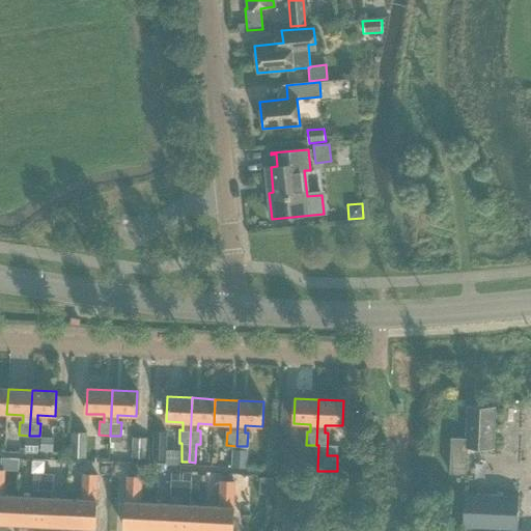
[(468,447),(493,448),(494,407),(469,406),(467,439),(451,438),(450,473),(467,474),(468,447)]
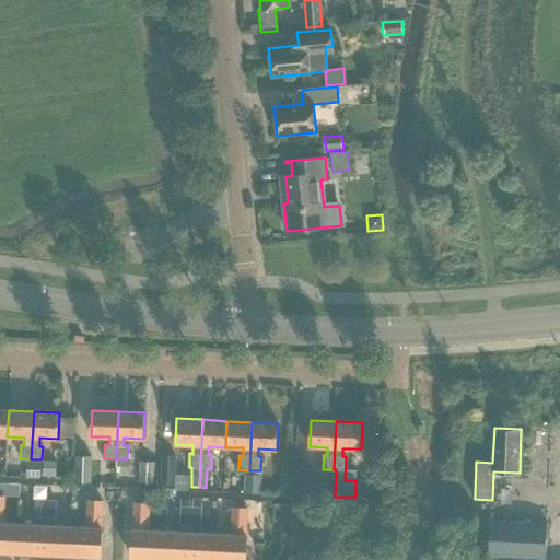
[(74,481),(91,482),(92,456),(76,455),(74,481)]
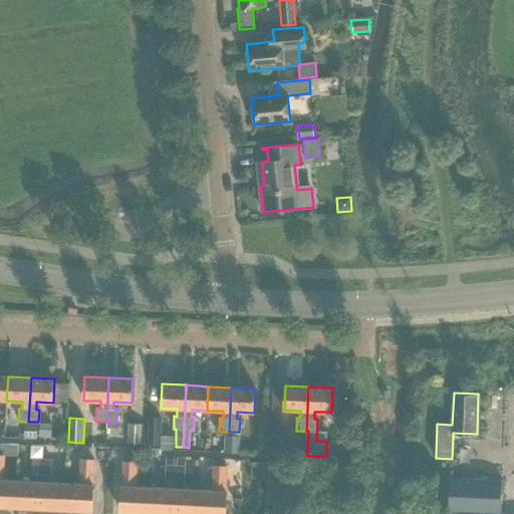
[(148,446),(161,446),(162,420),(149,419),(148,446)]
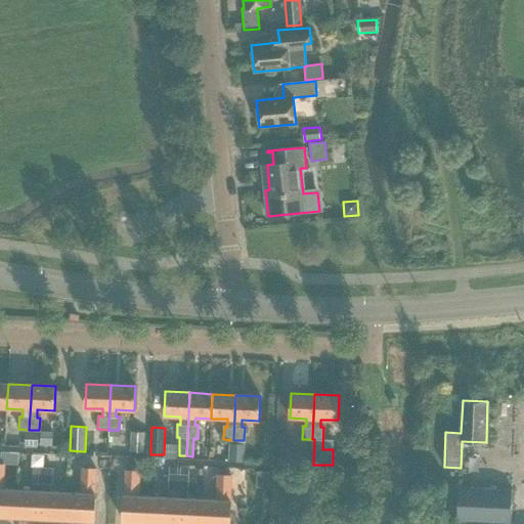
[(37,446),(38,432),(26,431),(26,445),(37,446)]
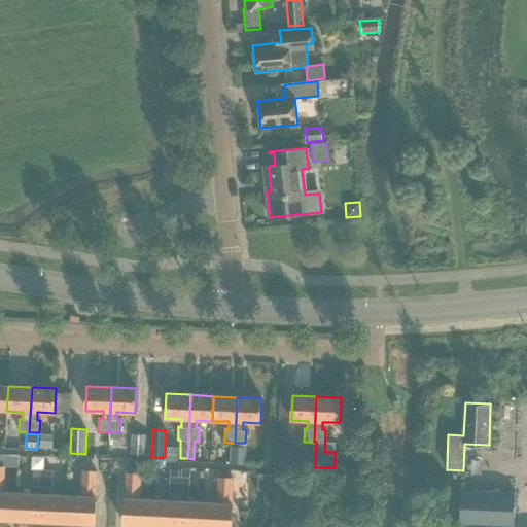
[(131,454),(145,454),(145,434),(132,433),(131,454)]
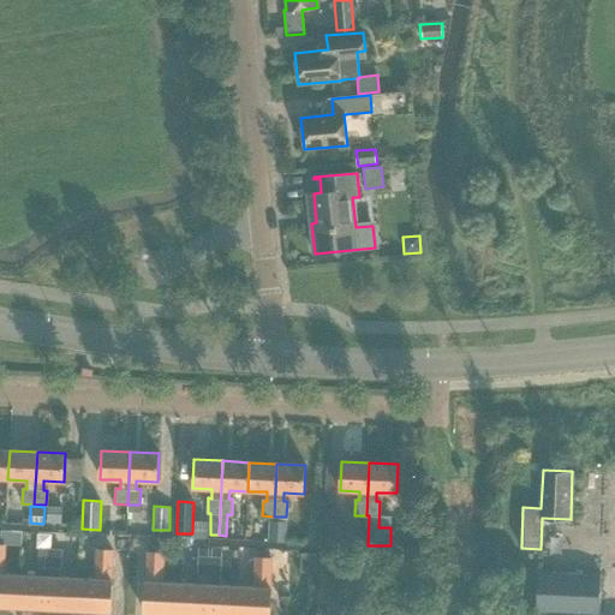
[(47,507),(47,523),(61,524),(61,507),(47,507)]
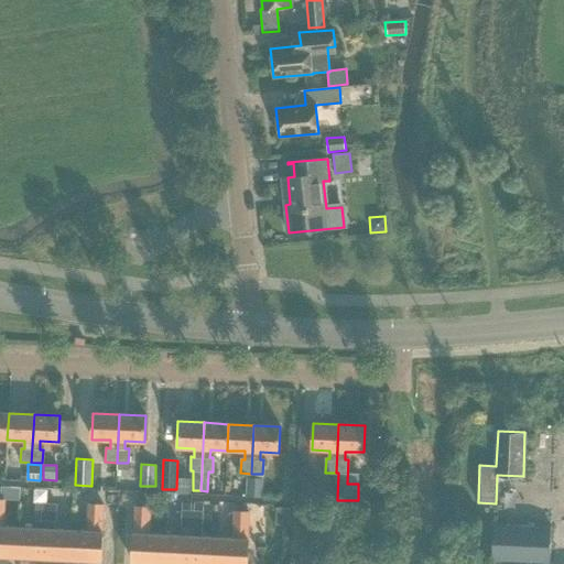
[(263,478),(247,478),(246,497),(263,498),(263,478)]
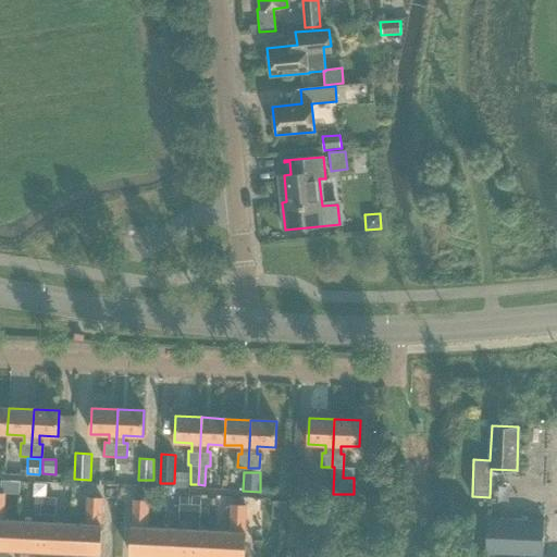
[(0,548),(14,549),(15,521),(2,520),(4,494),(0,493),(0,548)]
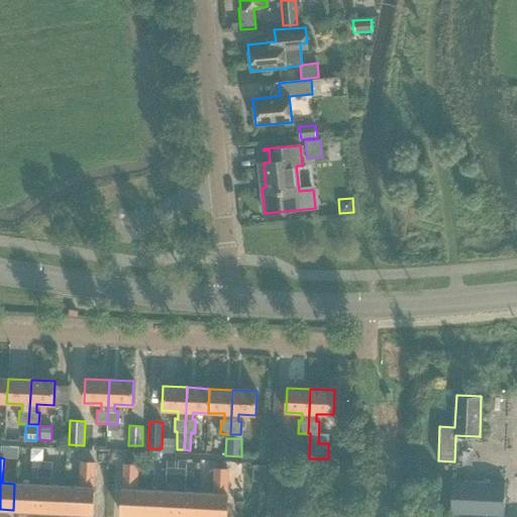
[(178,469),(177,469),(176,469),(176,485),(175,492),(173,516),(200,516),(201,493),(186,492),(187,469),(186,469),(187,459),(179,459),(178,469)]
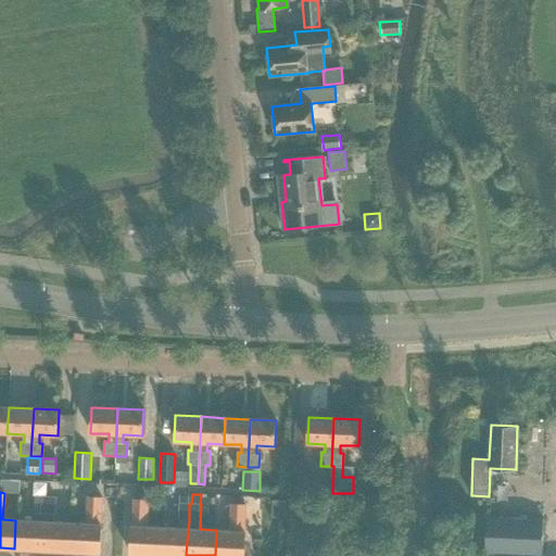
[(45,513),(46,496),(35,495),(34,513),(45,513)]
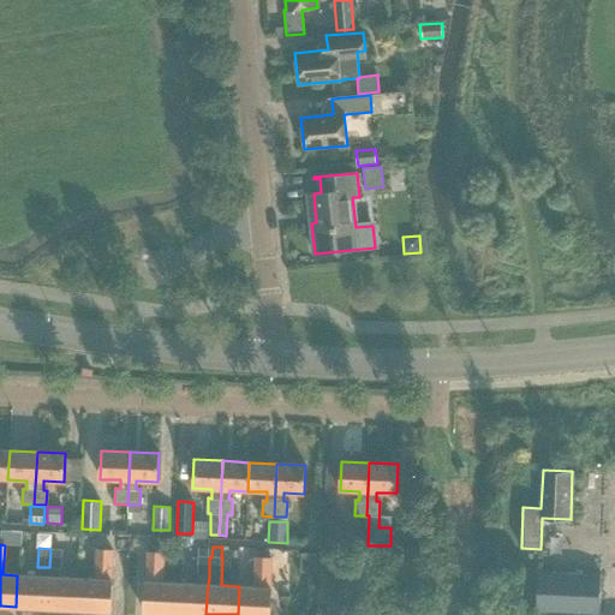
[(63,550),(51,549),(49,567),(61,568),(63,550)]
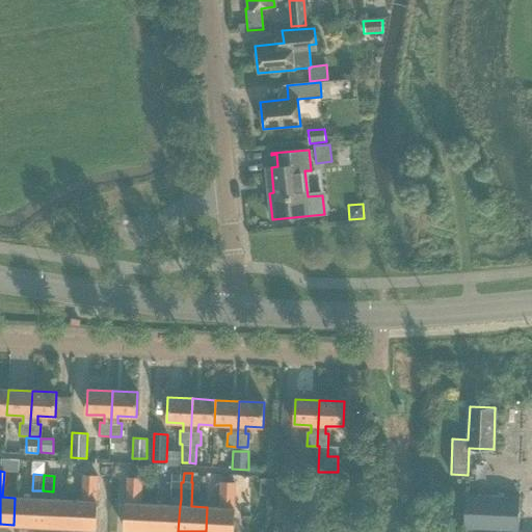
[(83,476),(82,501),(70,500),(68,528),(96,529),(97,502),(96,501),(97,476),(83,476)]
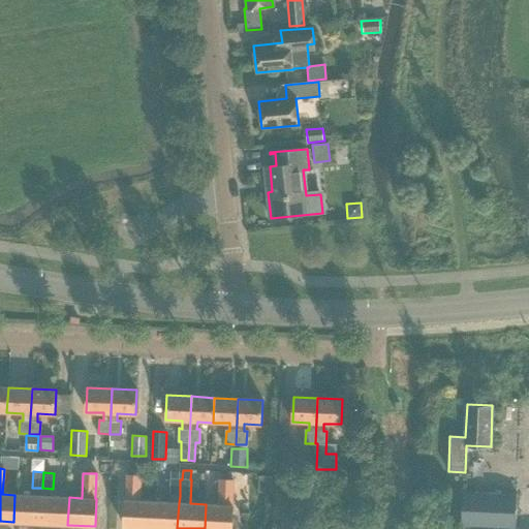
[(124,527),(151,528),(152,501),(139,501),(141,475),(127,475),(126,500),(125,500),(124,527)]
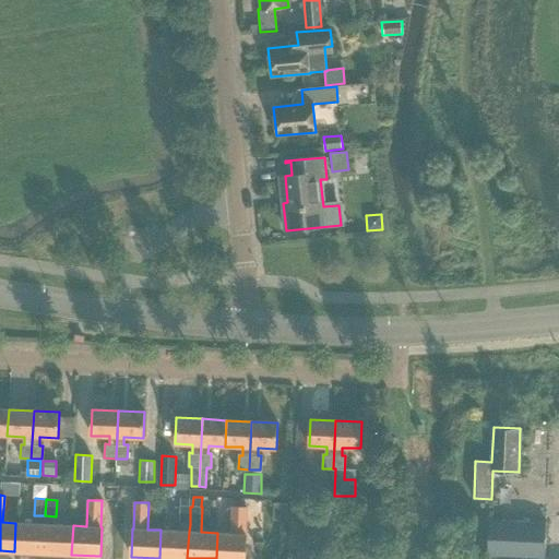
[(273,521),(286,521),(286,503),(273,503),(273,521)]
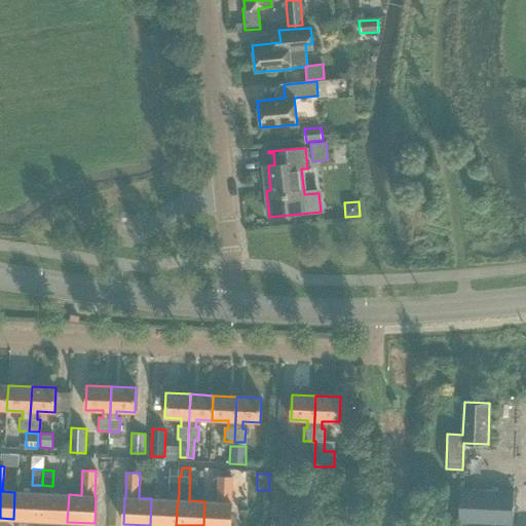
[(213,479),(213,488),(218,489),(217,501),(204,501),(203,525),(230,525),(231,502),(232,478),(219,477),(219,479),(213,479)]
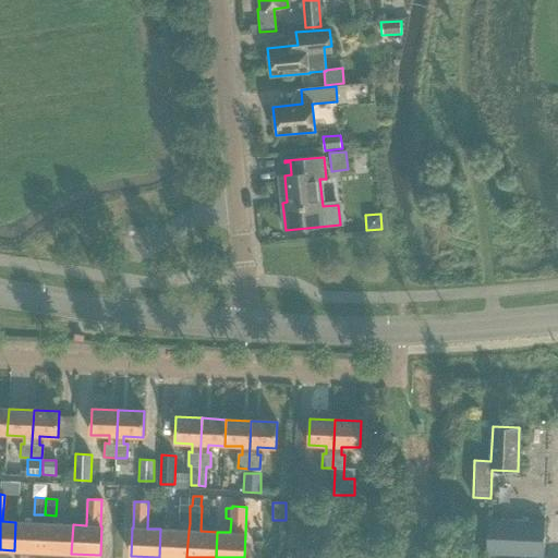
[(487,554),(544,556),(545,521),(488,519),(487,554)]
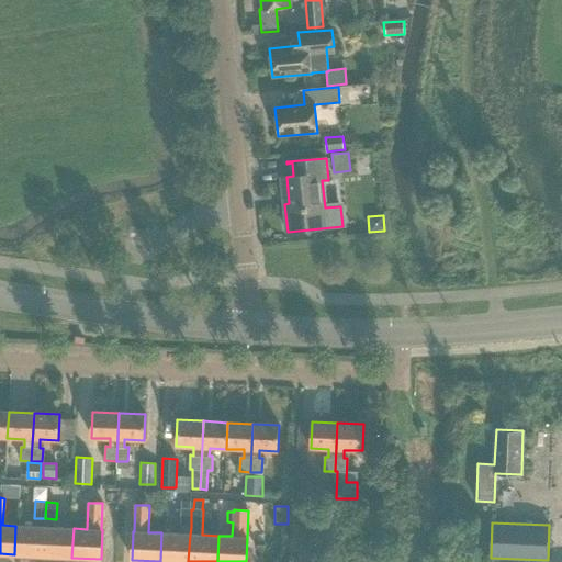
[(43,555),(45,527),(15,526),(14,554),(43,555)]
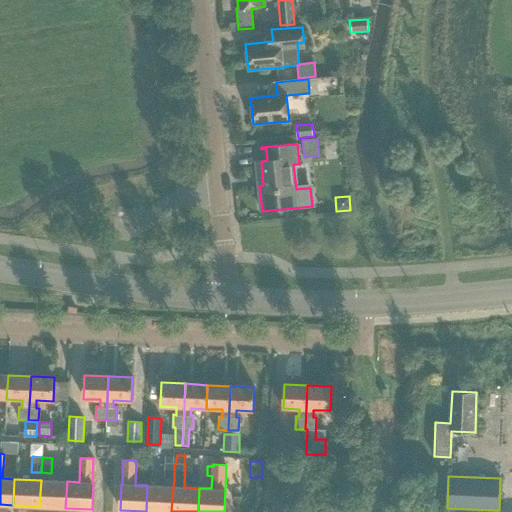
[(67,481),(41,480),(39,506),(65,508),(67,481)]
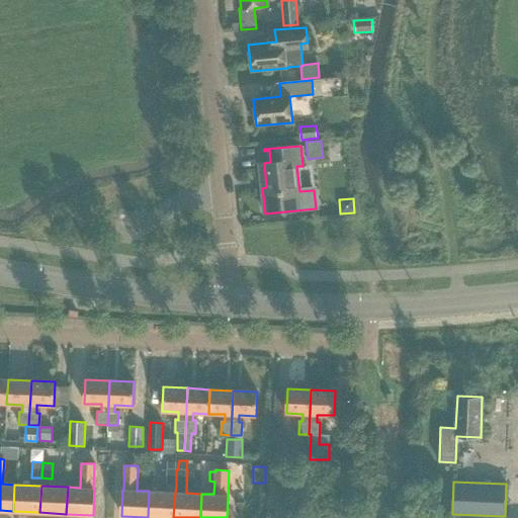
[(173,517),(175,493),(149,491),(148,517),(157,517),(173,517)]
